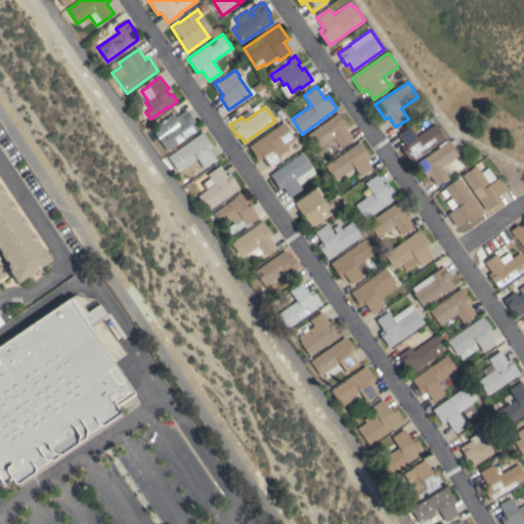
[(167,151),(150,129),(173,113),(176,117),(186,110),(194,121),(191,123),(197,129),(167,151)]
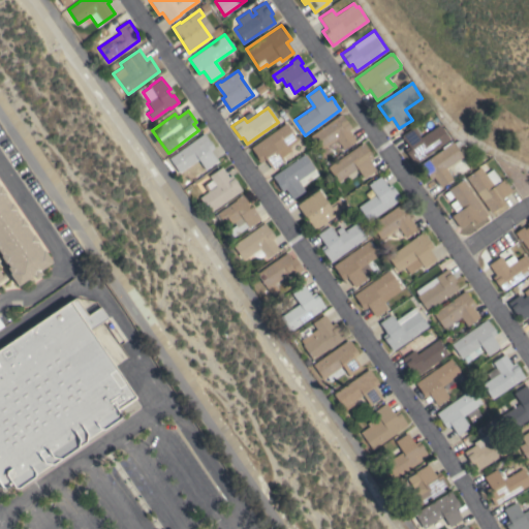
[(342,113),(352,128),(348,130),(355,141),(343,149),(336,138),(320,151),(310,136),(342,113)]
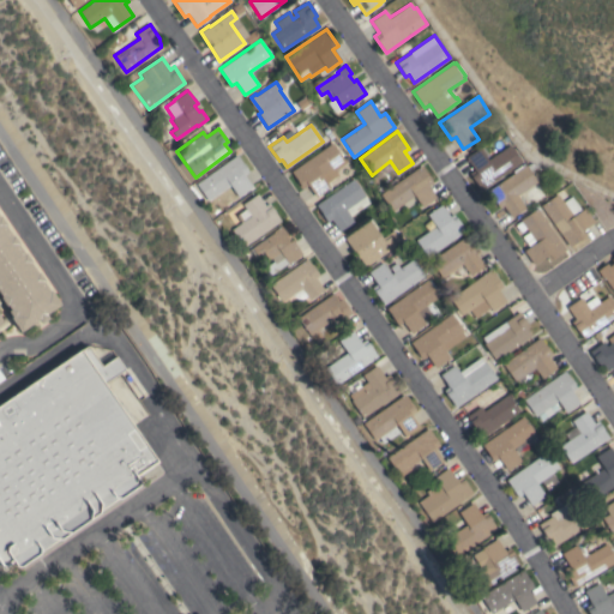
[(338,176),(327,184),(330,187),(317,197),(308,185),(304,188),(292,170),(331,143),(344,160),(345,160),(347,161),(335,170),(338,176)]
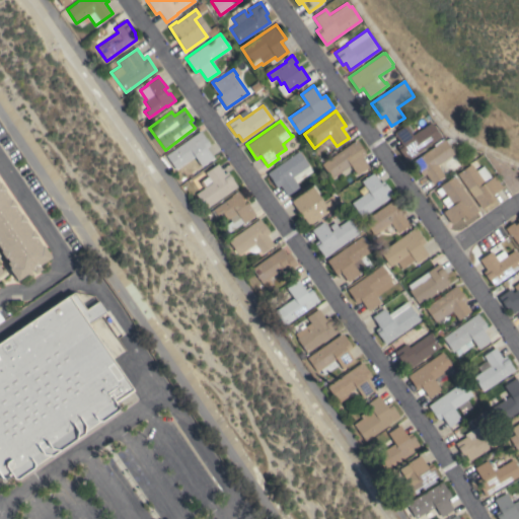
[(406,160),(396,146),(400,143),(393,133),(406,125),(414,134),(432,122),(442,137),(406,160)]
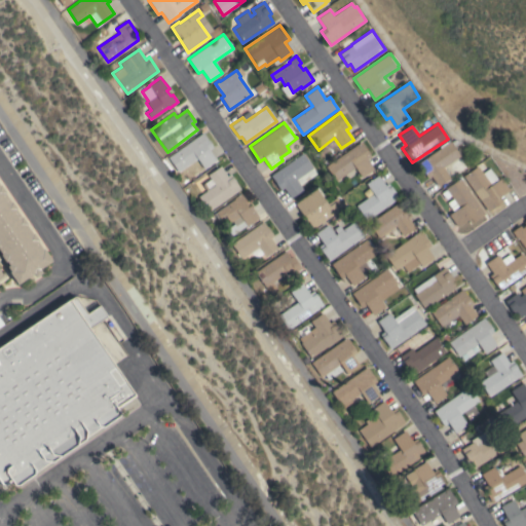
[(213,147),(209,150),(216,161),(203,168),(202,167),(193,174),(187,165),(178,172),(167,156),(202,133),(213,147)]
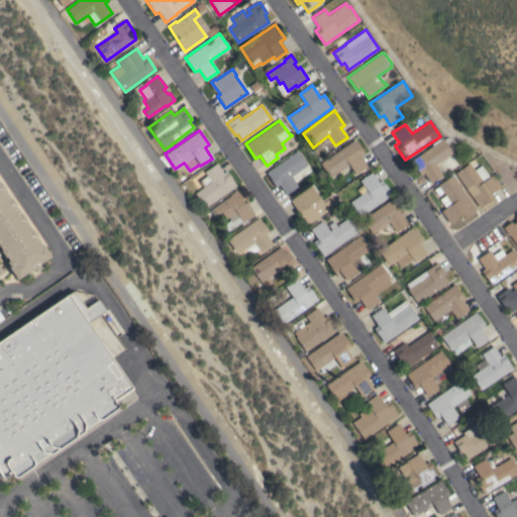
[(436,164),(442,175),(430,183),(424,173),(420,175),(410,160),(442,138),(452,152),(436,164)]
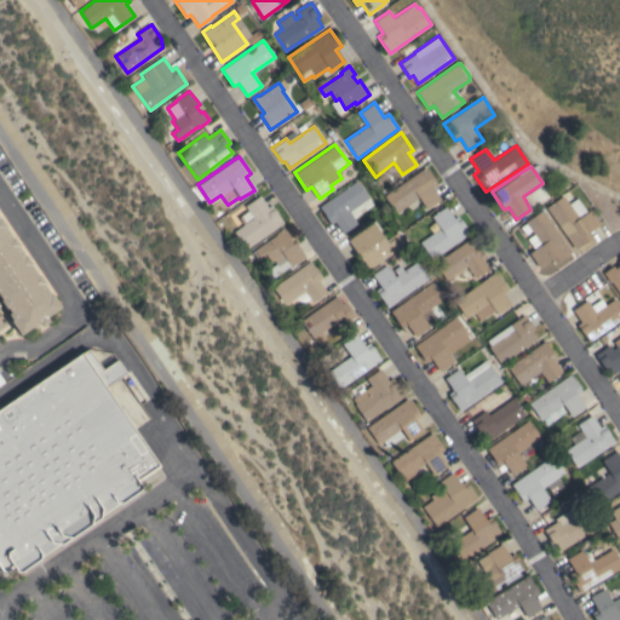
[(425,167),(438,184),(432,188),(441,200),(428,210),(419,197),(397,213),(385,196),(425,167)]
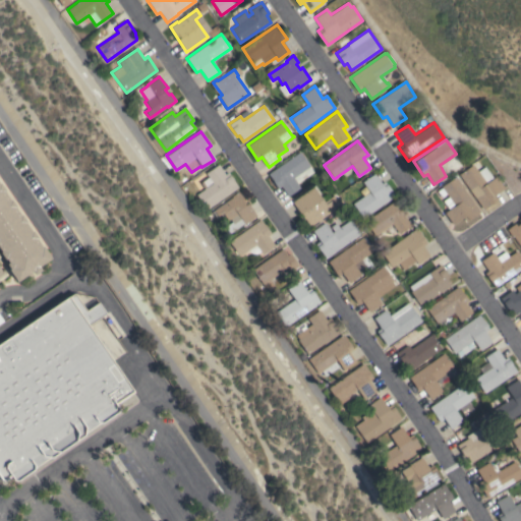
[(300,152),(310,166),(293,177),(300,187),(288,196),(281,186),(278,188),(268,173),(300,152)]
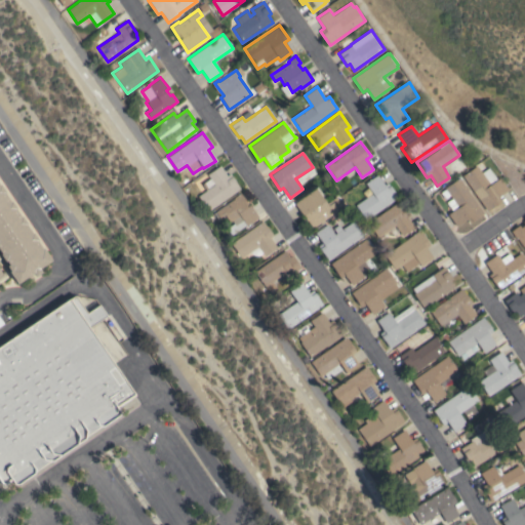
[(462,175),(477,165),(481,172),(488,167),(497,179),(499,177),(509,189),(498,197),(500,201),(487,210),(462,175)]
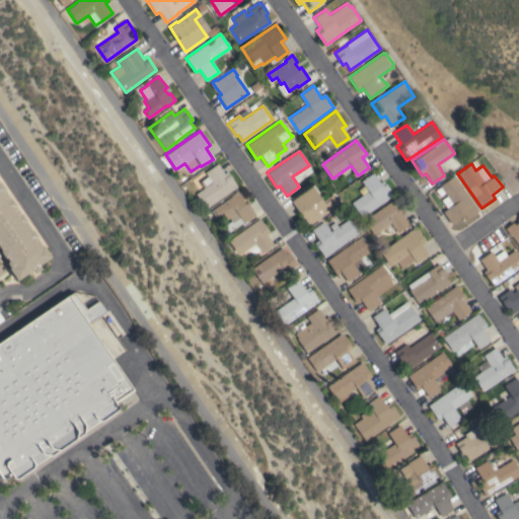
[(205,208),(196,194),(212,182),(205,172),(217,164),(224,174),(227,171),(237,187),(205,208)]
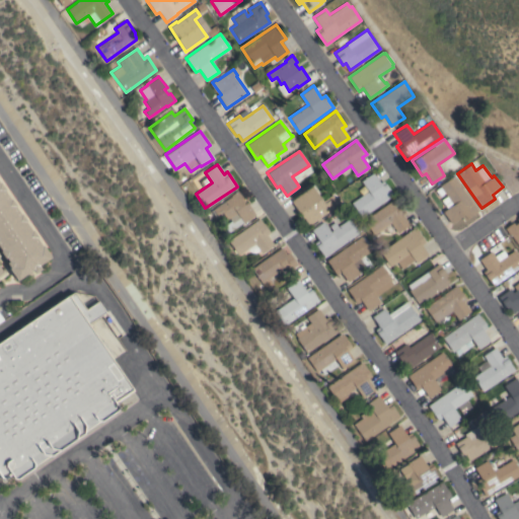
[(362,217),(352,203),(368,191),(361,180),(373,172),(380,182),(382,180),(384,183),(386,182),(393,195),(362,217)]
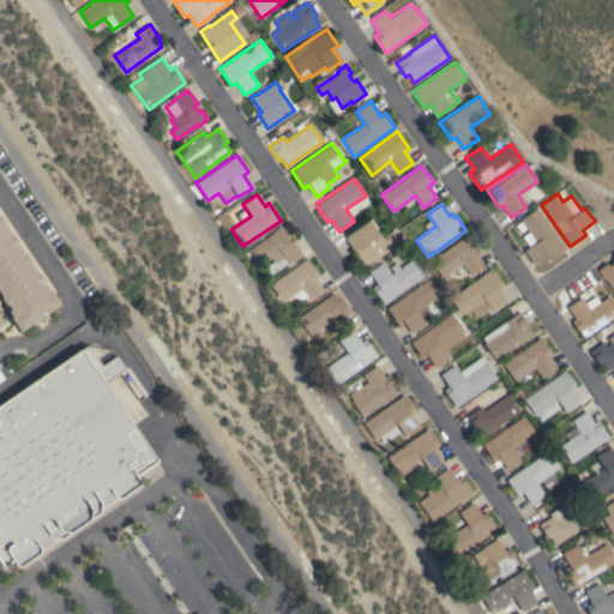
[(566,250),(548,262),(545,257),(534,265),(523,251),(529,247),(522,236),(529,232),(525,228),(519,233),(515,224),(521,221),(519,220),(537,208),(566,250)]
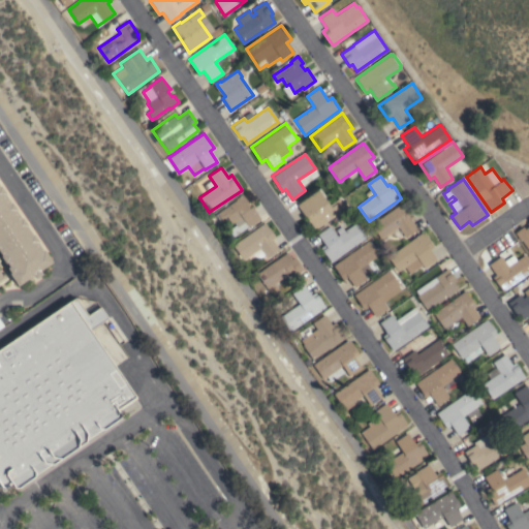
[(0,186),(4,192),(3,193),(9,203),(10,203),(16,209),(14,210),(20,218),(22,217),(26,224),(25,225),(31,235),(32,234),(37,241),(36,242),(42,250),(43,250),(52,262),(39,271),(41,274),(35,278),(33,275),(18,285),(8,273),(9,273),(6,268),(8,267),(5,262),(4,262),(0,256),(1,255),(0,253),(0,186)]
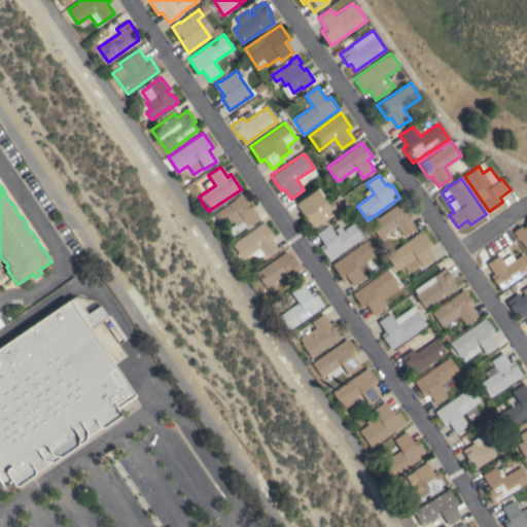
[(318,188),(328,204),(338,198),(343,206),(339,209),(340,210),(313,230),(295,204),(318,188)]
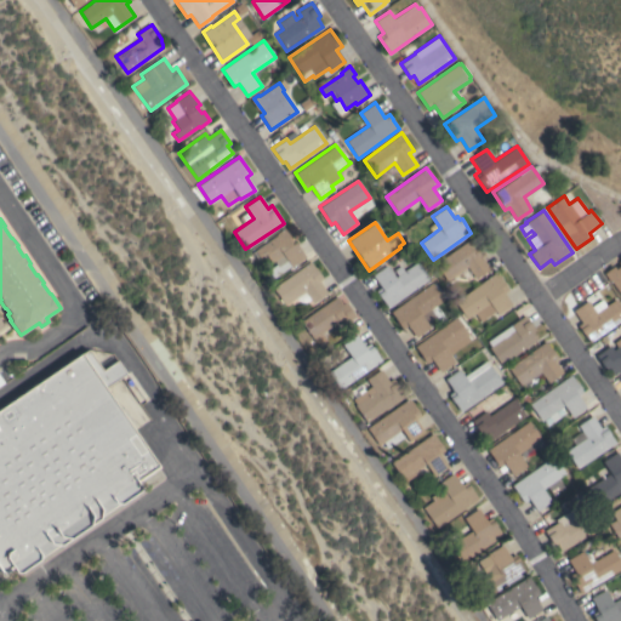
[(277,235),(275,234),(285,228),(290,237),(288,238),(292,244),(296,243),(305,257),(273,278),(267,271),(275,265),(274,261),(271,263),(265,254),(256,260),(251,251),(277,235)]
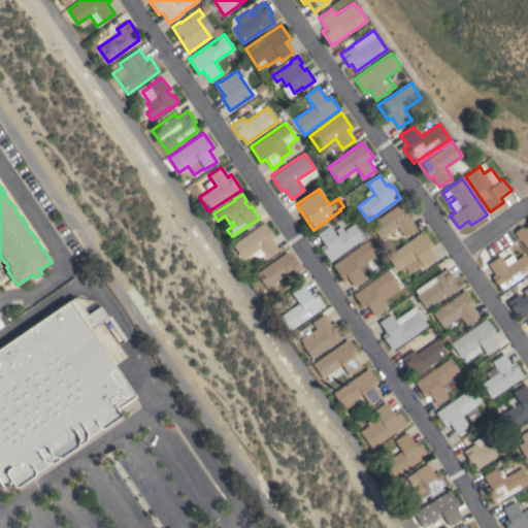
[(404,237),(397,226),(381,238),(370,224),(402,201),(413,216),(408,219),(417,229),(404,237)]
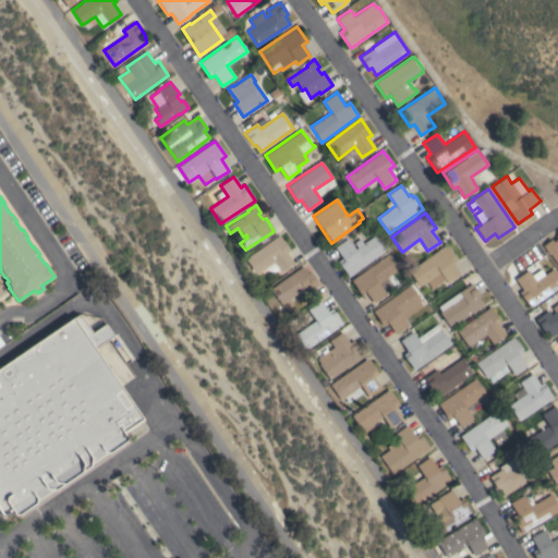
[(557,265),(549,253),(548,254),(543,245),(552,239),(553,242),(557,238),(557,235),(557,234),(557,233),(557,265)]
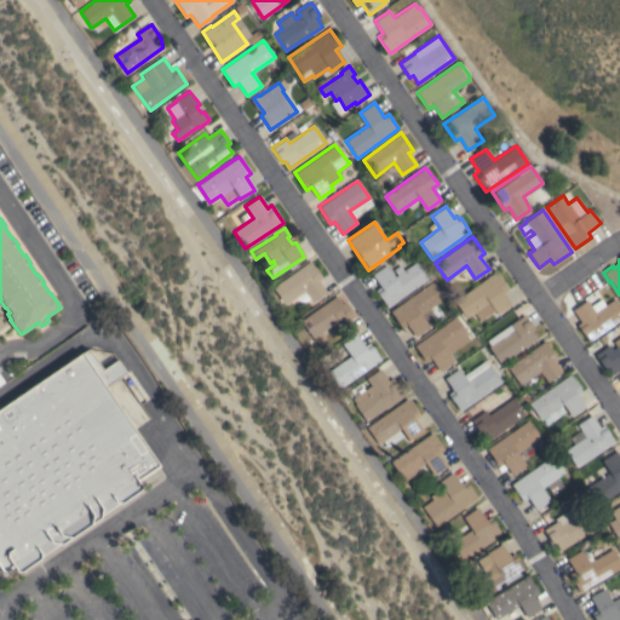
[(322,277),(319,280),(327,292),(313,303),(308,297),(298,303),(294,297),(285,304),(282,302),(281,303),(277,298),(279,297),(273,287),(310,260),(322,277)]
